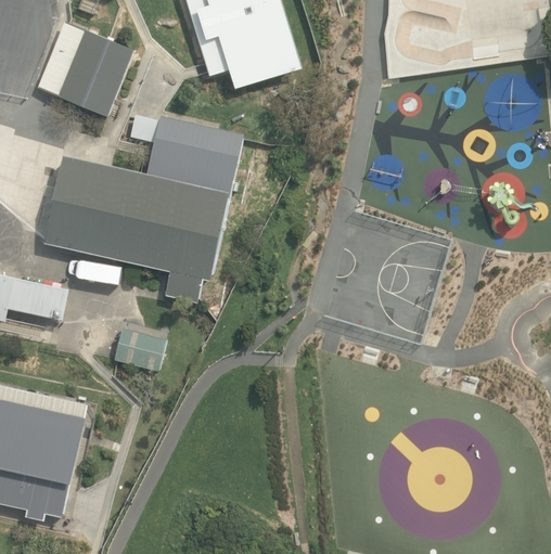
[(227,71),(233,88),(302,68),(281,0),(183,0),(205,75),(206,77),(227,71)]
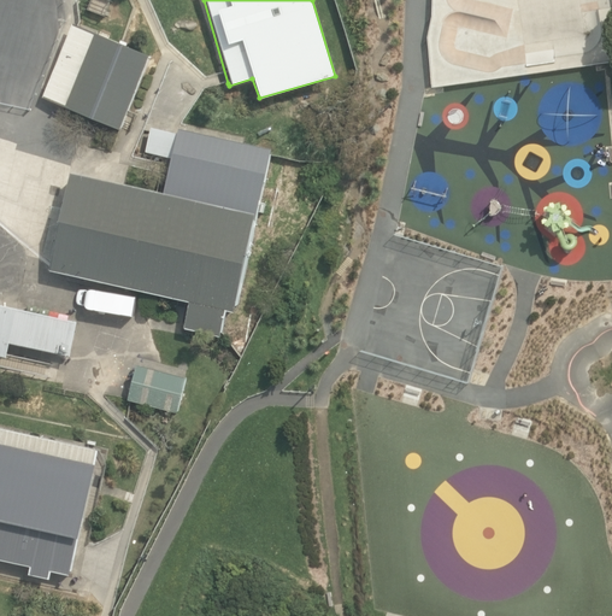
[(0,51),(18,16),(0,6),(0,51)]
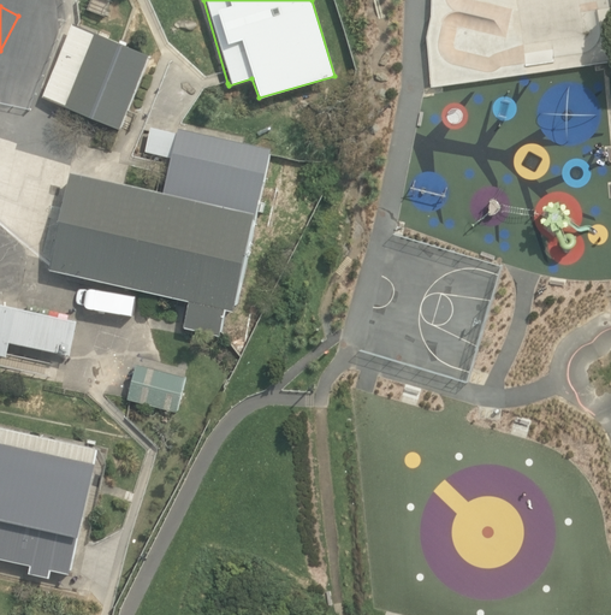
[(66,108),(118,131),(124,116),(126,111),(148,55),(72,24),(41,96),(66,108)]
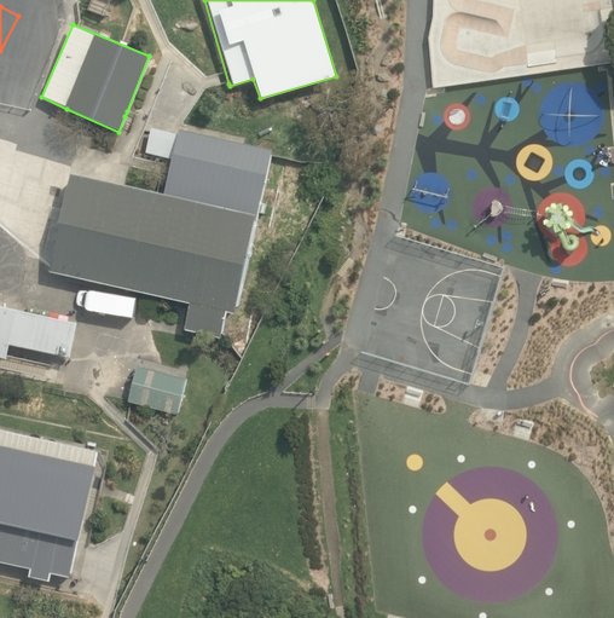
[(267,162),(268,156),(270,149),(178,130),(177,136),(149,130),(148,133),(144,152),(171,159),(162,192),(122,184),(71,173),(69,180),(46,271),(152,294),(178,300),(187,302),(180,329),(191,333),(219,339),(224,311),(235,313),(267,162)]
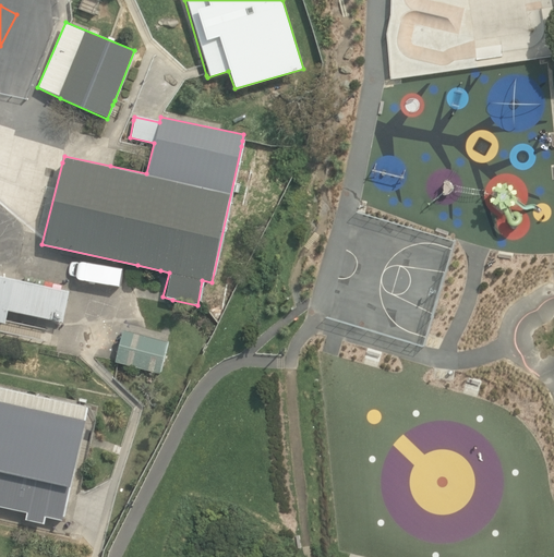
[(7,310),(61,323),(69,290),(0,274),(0,323),(4,324),(7,310)]
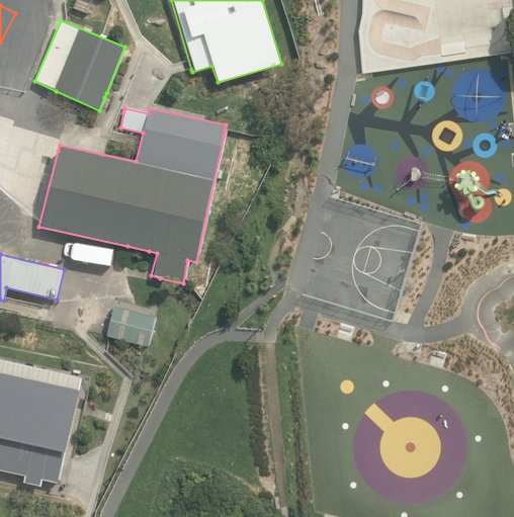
[(149,349),(157,317),(153,316),(112,306),(104,337),(149,349)]
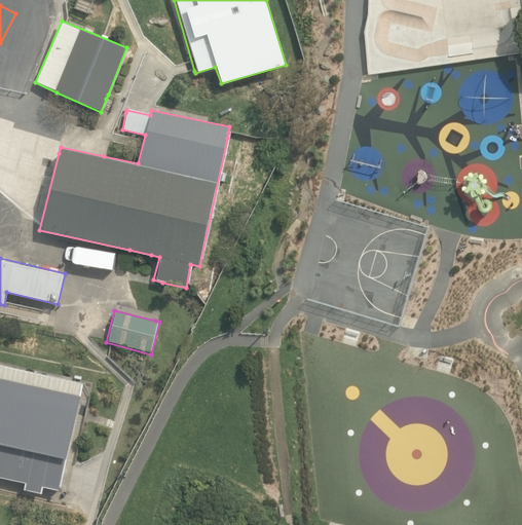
[(42,486),(57,489),(81,388),(83,382),(0,364),(0,476),(23,481),(22,490),(41,493),(42,486)]
